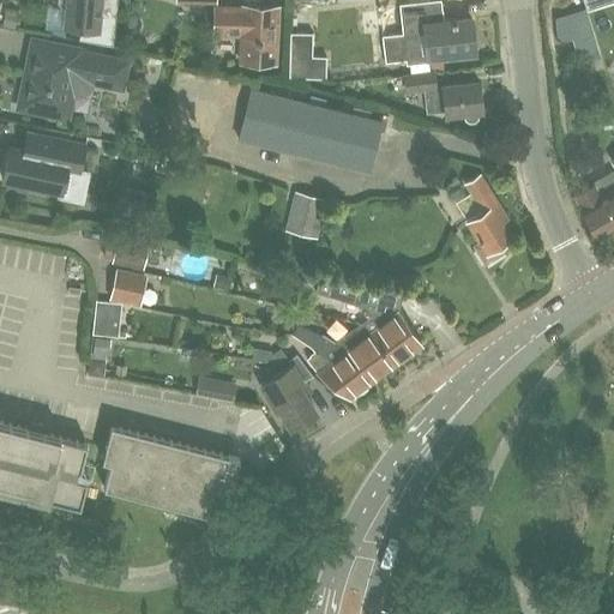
[(100,0),(58,0),(58,2),(61,7),(66,7),(65,28),(79,30),(78,41),(112,48),(115,18),(98,17),(100,0)]
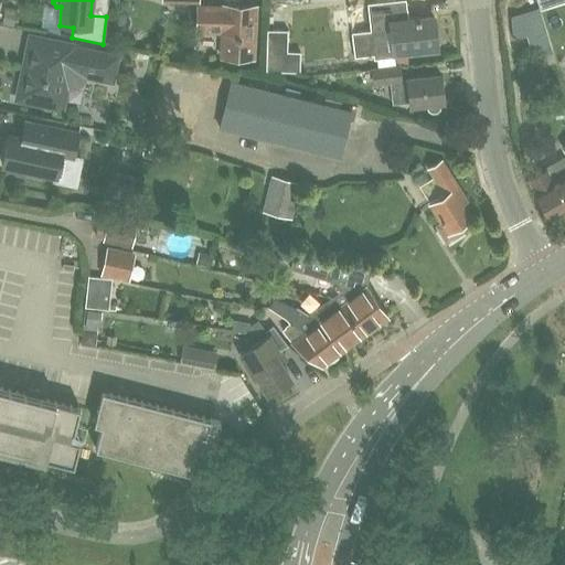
[(350,34),(353,59),(371,56),(372,61),(394,59),(393,54),(436,49),(433,18),(406,21),(404,0),(365,4),(369,32),(350,34)]
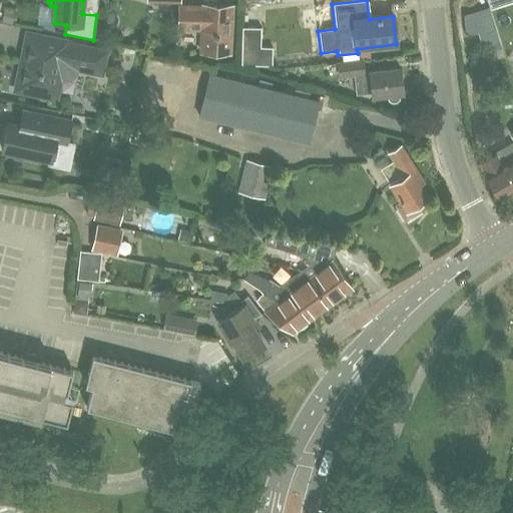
[(464,17),(485,13),(483,3),(462,7),(464,17)]
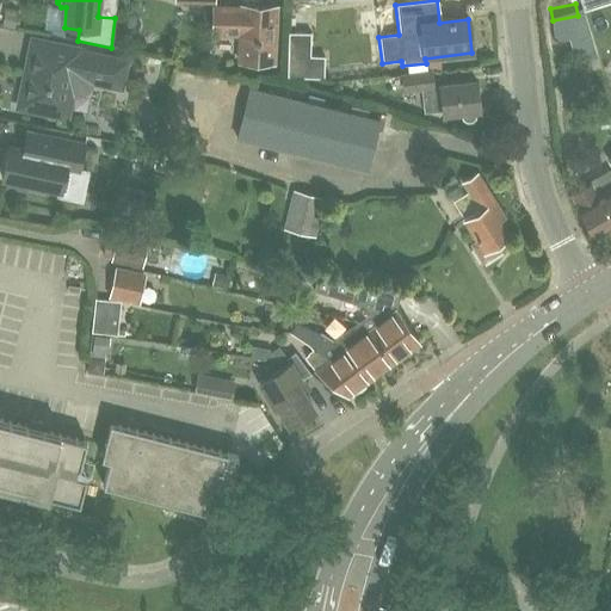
[(238,62),(272,63),(275,6),(241,5),(241,8),(211,7),(211,32),(239,34),(238,62)]
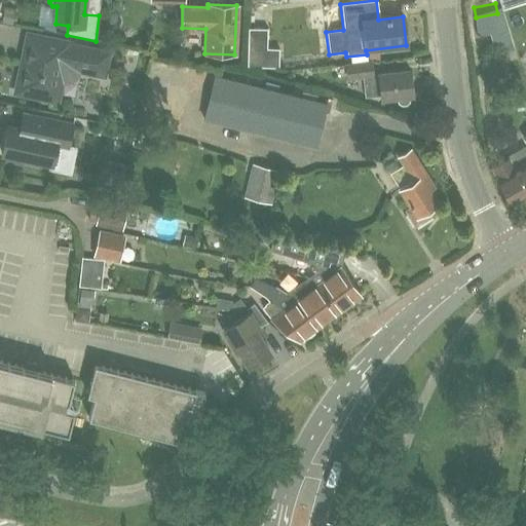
[(13,25),(16,12),(4,10),(1,22),(13,25)]
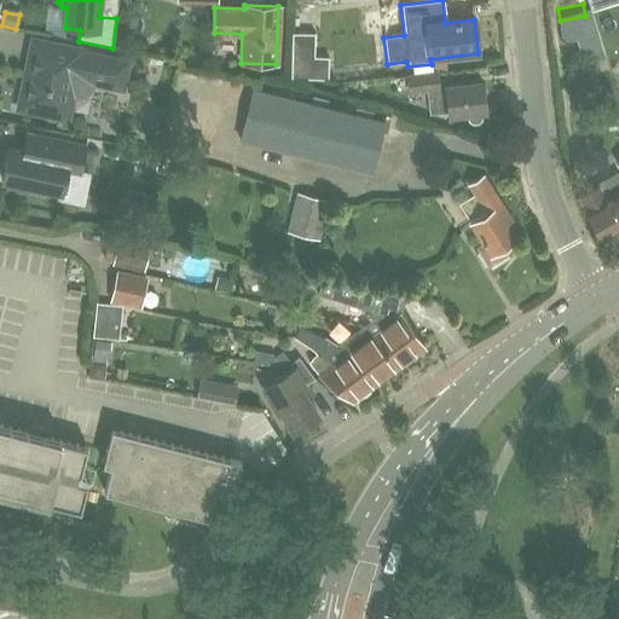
[(313,53),(314,29),(293,28),(290,75),(328,76),(328,53),(313,53)]
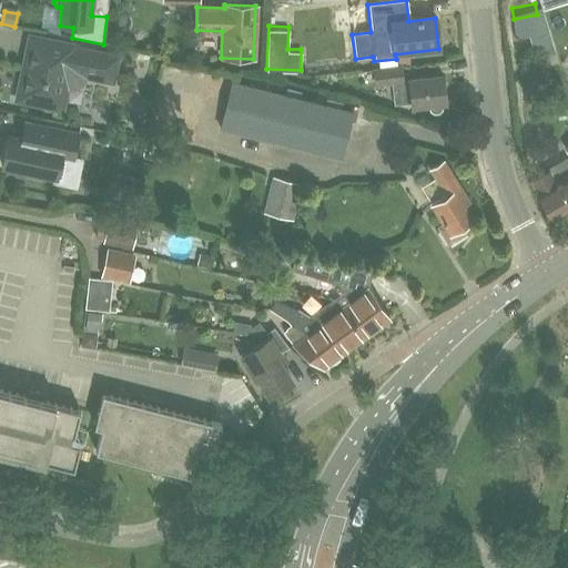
[(73,88),(81,83),(84,77),(112,82),(118,57),(74,48),(75,46),(48,40),(42,67),(23,62),(16,101),(62,110),(67,89),(73,88)]
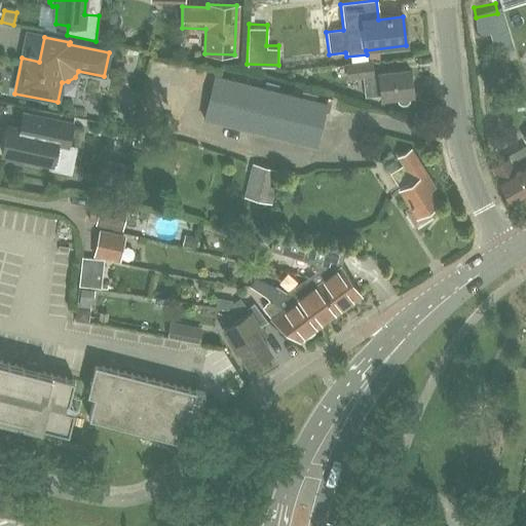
[(412,96),(409,70),(374,75),(372,61),(344,64),(346,81),(362,79),(364,99),(380,97),(380,100),(396,98),(397,101),(398,104),(402,106),(405,106),(408,103),(409,99),(408,96),(412,96)]
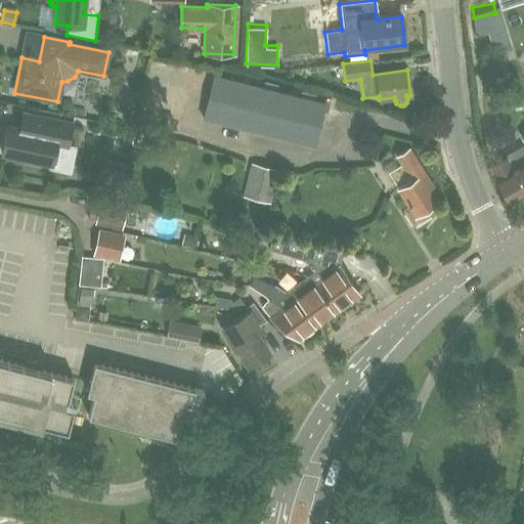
[(185,83),(207,86),(208,77),(186,75),(185,83)]
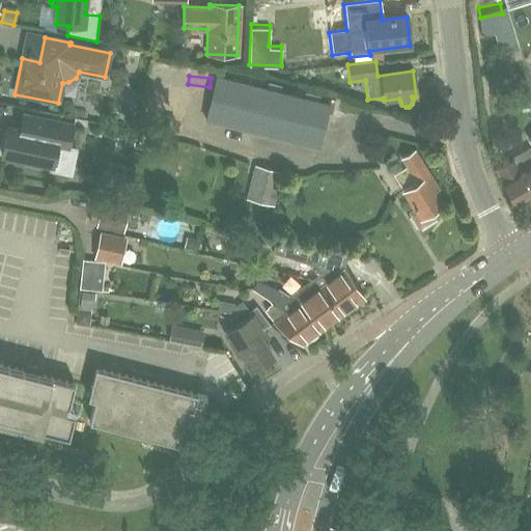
[(329,105),(217,78),(206,120),(318,148),(329,105)]
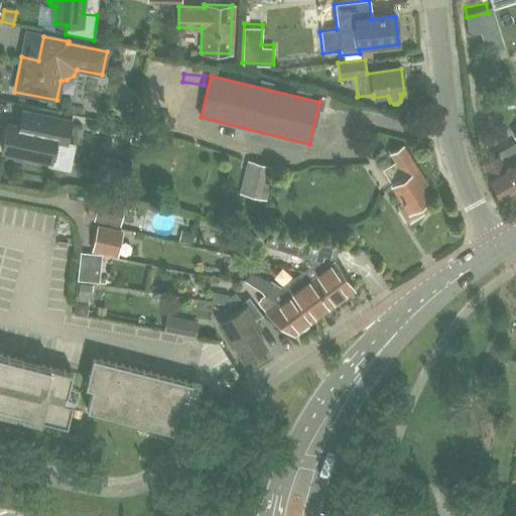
[(7,124),(2,151),(6,152),(5,156),(21,159),(22,155),(45,160),(49,161),(48,165),(69,169),(74,145),(67,144),(71,122),(36,115),(22,112),(19,127),(7,124)]
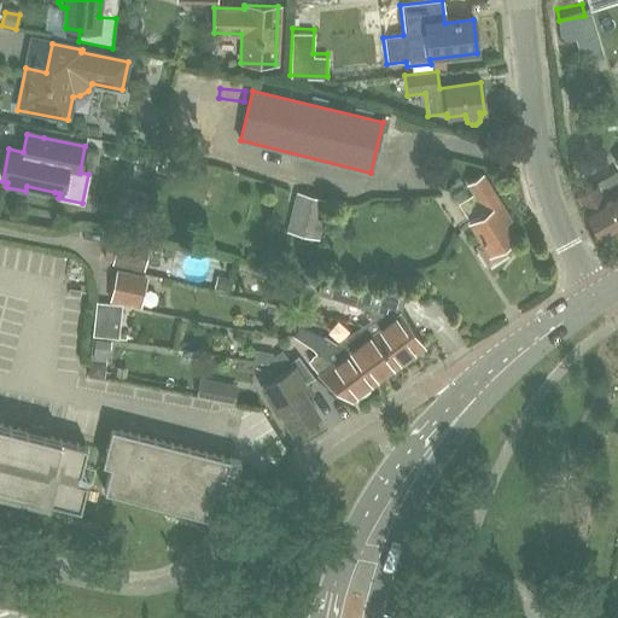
[(517,239),(507,223),(512,220),(483,175),(468,185),(487,213),(470,222),(483,243),(474,248),(487,267),(517,248),(513,242),(517,239)]
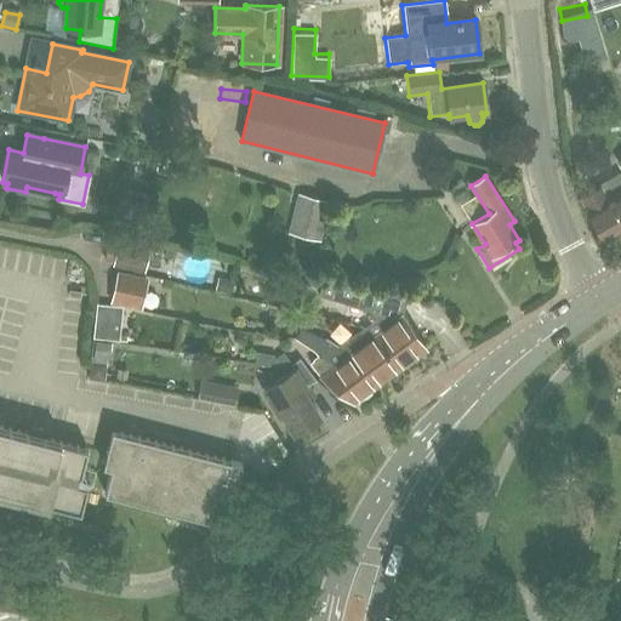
[(602,188),(581,200),(588,211),(588,212),(607,243),(620,234),(620,192),(608,200),(602,188)]
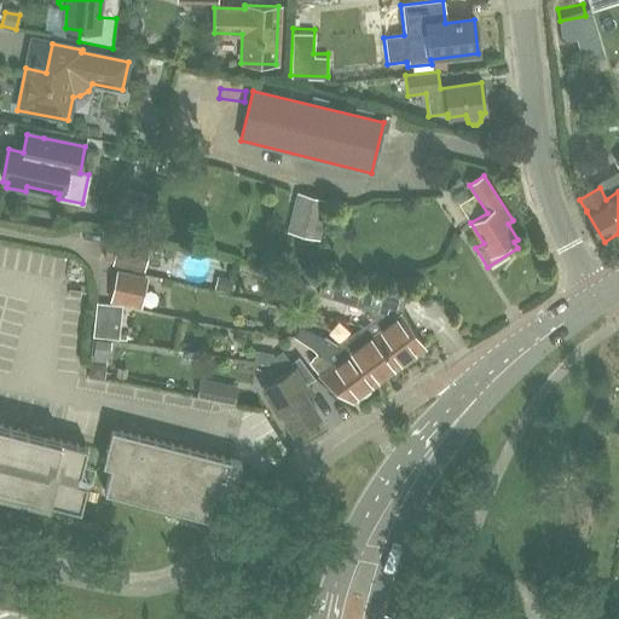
[(329,202),(296,194),(287,233),(319,242),(329,202)]
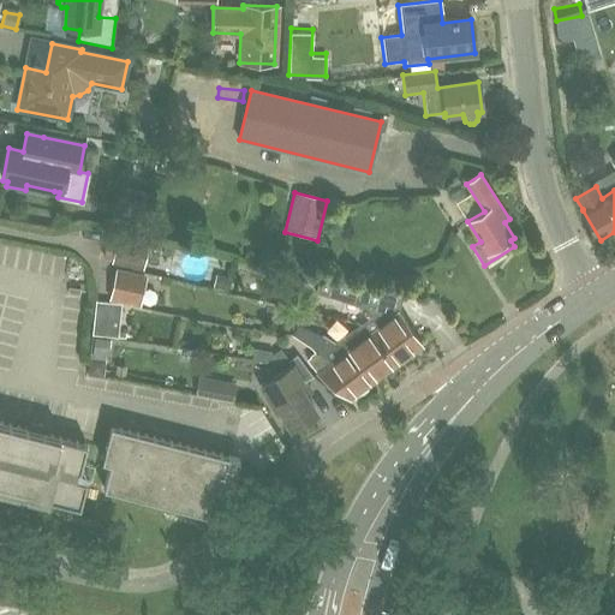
[(138,267),(143,246),(108,238),(103,257),(114,260),(114,261),(138,267)]
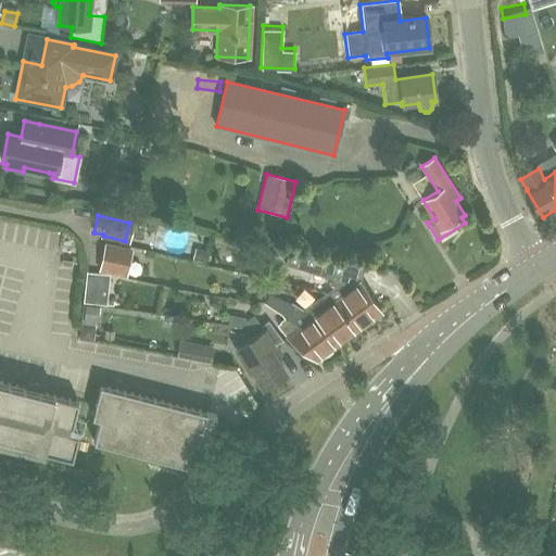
[(130,251),(105,245),(100,269),(125,275),(130,251)]
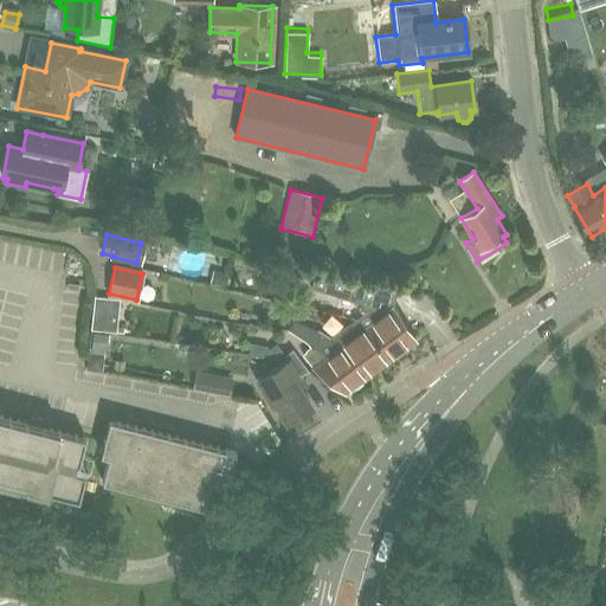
[(221,284),(224,270),(212,268),(208,281),(221,284)]
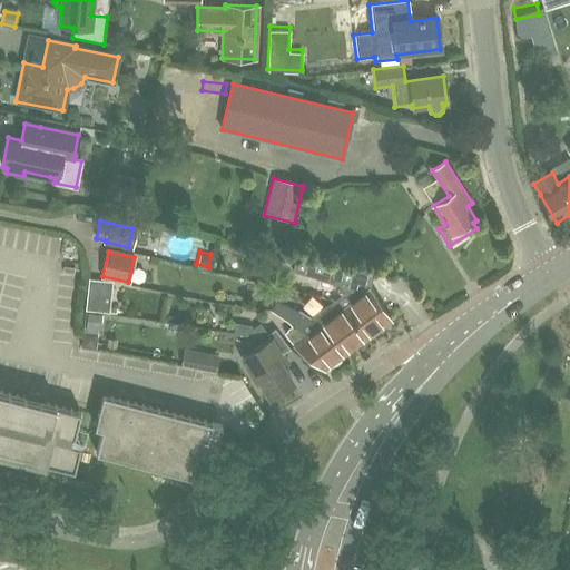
[(367,340),(393,321),(370,290),(373,272),(297,256),(294,272),(341,286),(345,293),(336,300),(367,340)]
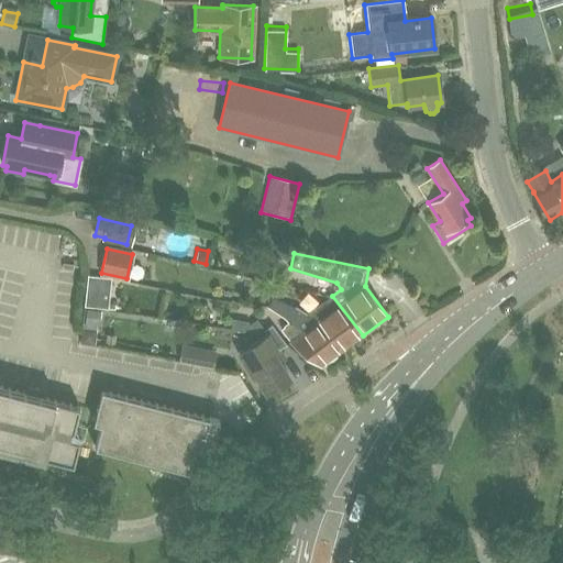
[(109,309),(110,293),(112,278),(87,275),(84,307),(87,307),(100,308),(109,309)]
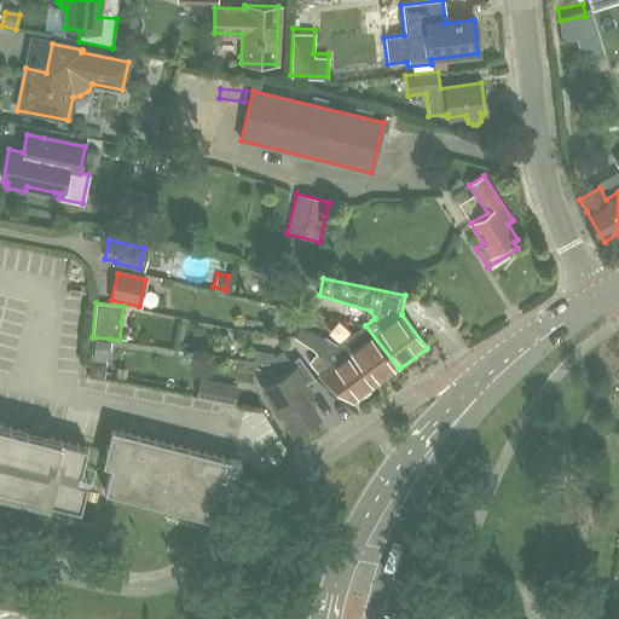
[(382,381),(399,369),(365,325),(336,345),(341,347),(382,381)]
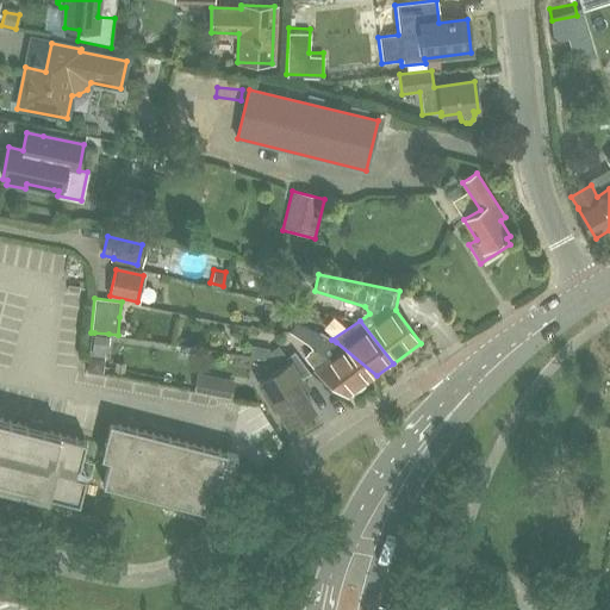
[(336,342),(331,340),(322,334),(296,323),(290,332),(316,349),(305,358),(316,371),(349,394),(377,375),(336,342)]
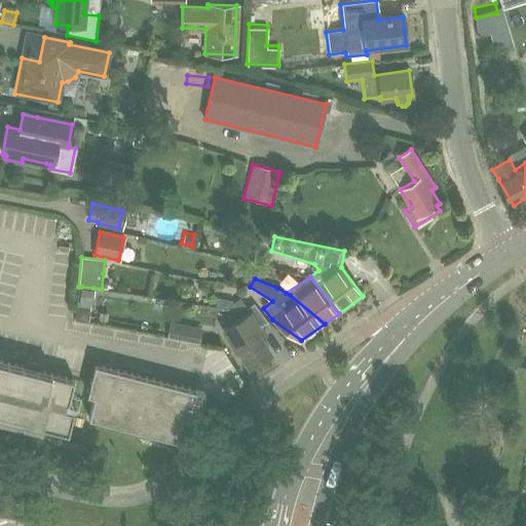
[(81,287),(79,299),(91,300),(94,288),(81,287)]
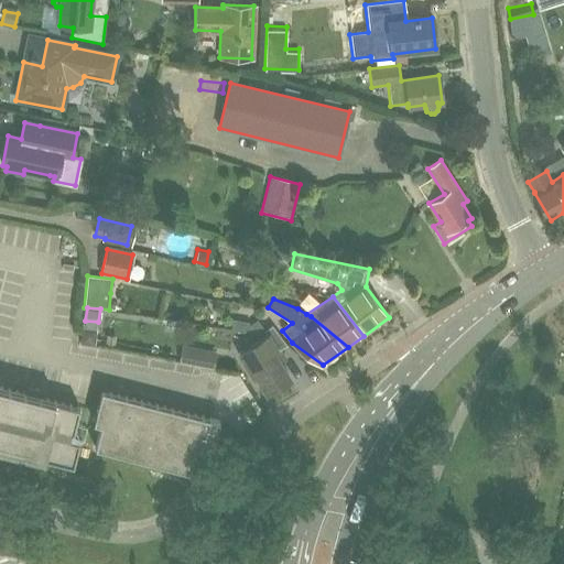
[(249,324),(248,331),(259,332),(264,327),(257,316),(249,324)]
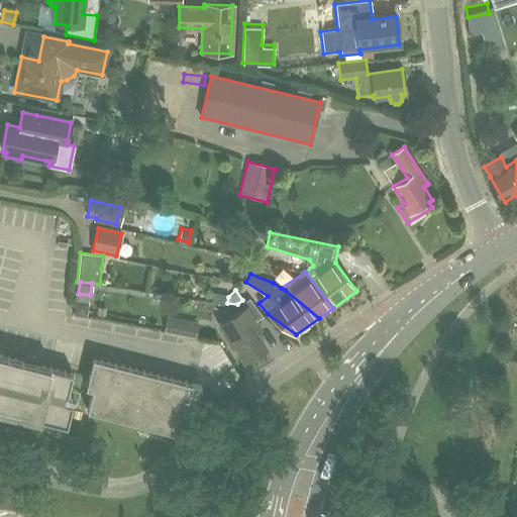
[(245,309),(220,324),(233,346),(236,344),(245,360),(249,358),(251,362),(265,354),(263,350),(267,348),(257,333),(263,330),(256,321),(264,317),(250,300),(242,304),(245,309)]
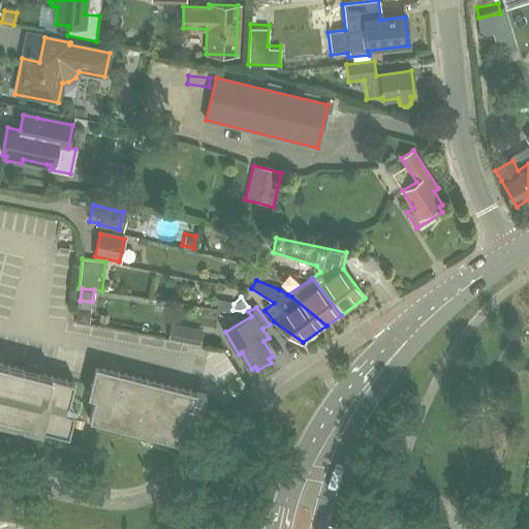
[(187,327),(172,323),(168,339),(185,342),(187,327)]
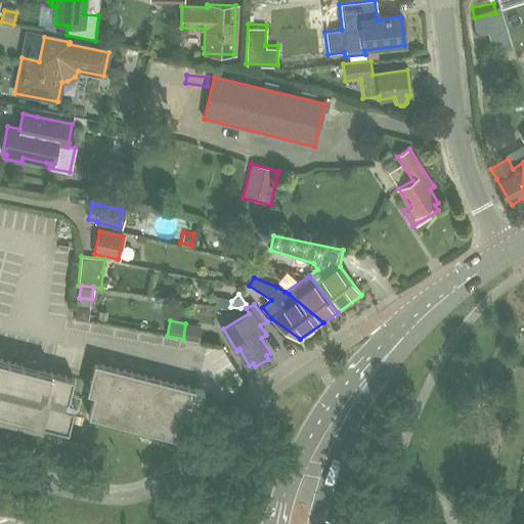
[(67,408),(74,380),(0,360),(0,415),(68,433),(74,410),(67,408)]
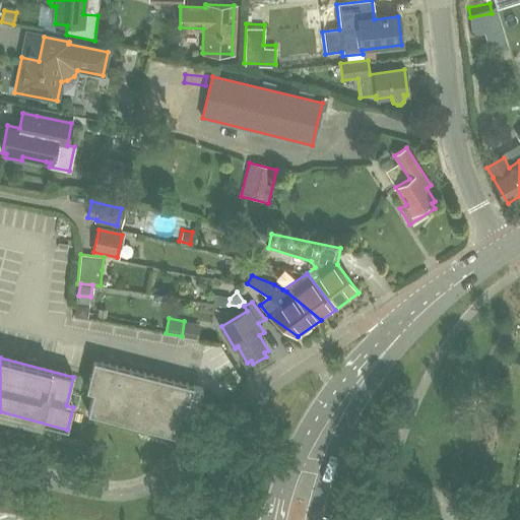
[(93,392),(87,413),(176,436),(181,415),(195,418),(203,388),(93,361),(88,379),(89,379),(86,390),(93,392)]
